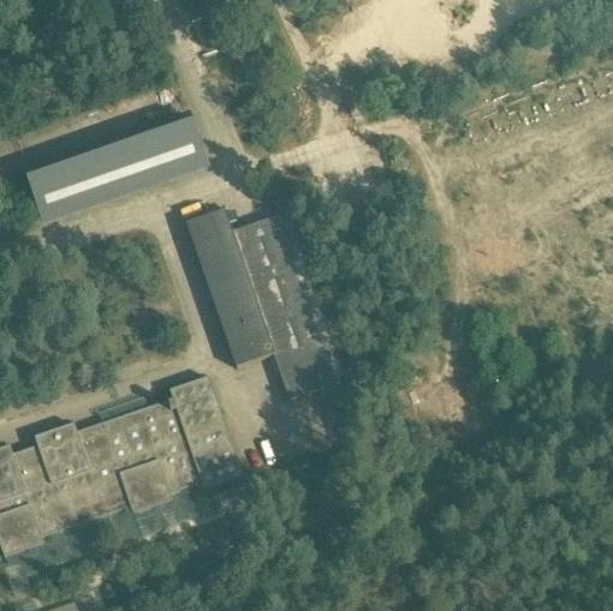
[(236,42),(222,6),(190,18),(202,53),(236,42)]
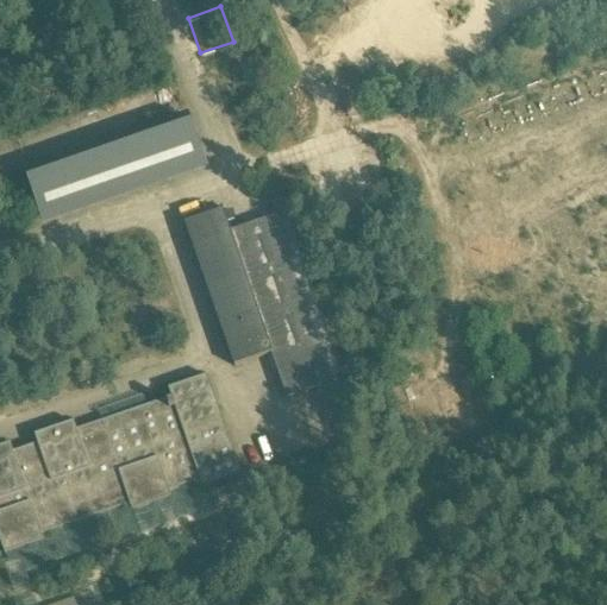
[(39,203),(198,149),(185,112),(27,165),(39,203)]
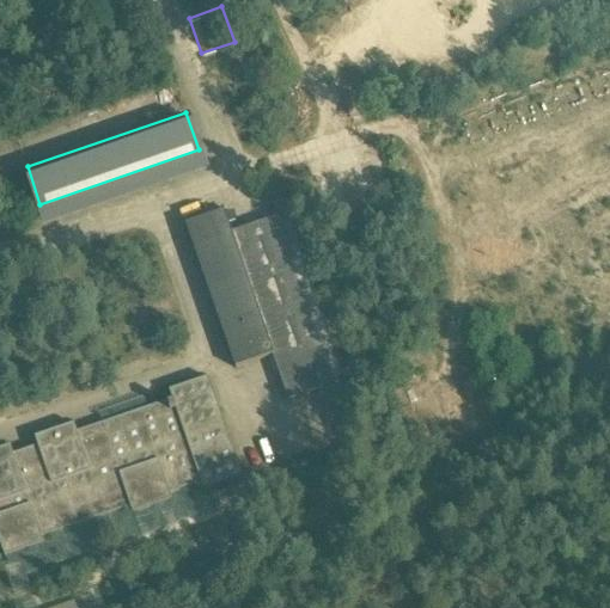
[(343,375),(342,375),(286,210),(230,229),(221,207),(184,220),(235,363),(270,351),(286,394),(343,375)]
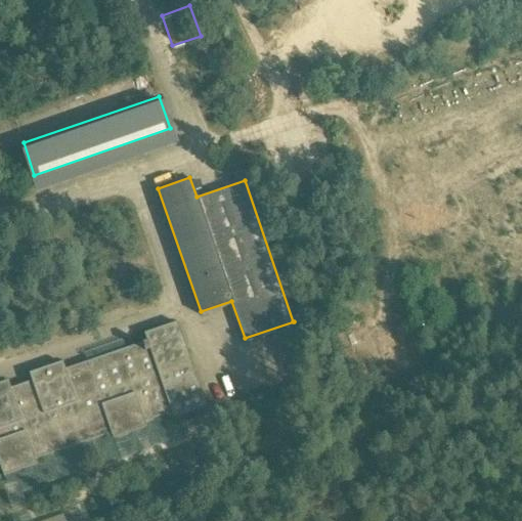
[(7,379),(0,381),(0,467),(2,474),(36,463),(34,458),(110,431),(112,436),(145,424),(143,420),(171,410),(172,416),(206,403),(176,320),(143,332),(145,339),(85,359),(89,371),(69,378),(61,359),(28,372),(30,379),(9,386),(7,379)]
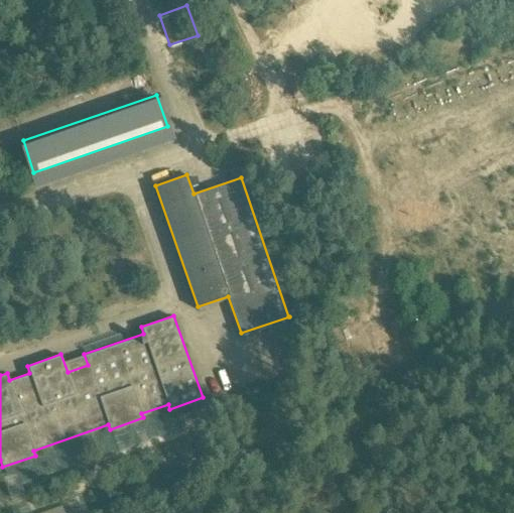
[(288,379),(275,384),(279,399),(293,394),(288,379)]
